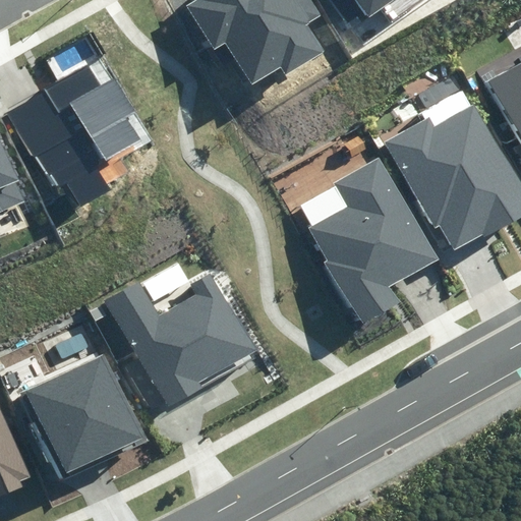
[(279,66),(285,76),(325,52),(308,24),(321,16),(310,0),(197,0),(188,6),(215,49),(226,43),(251,83),(279,66)]
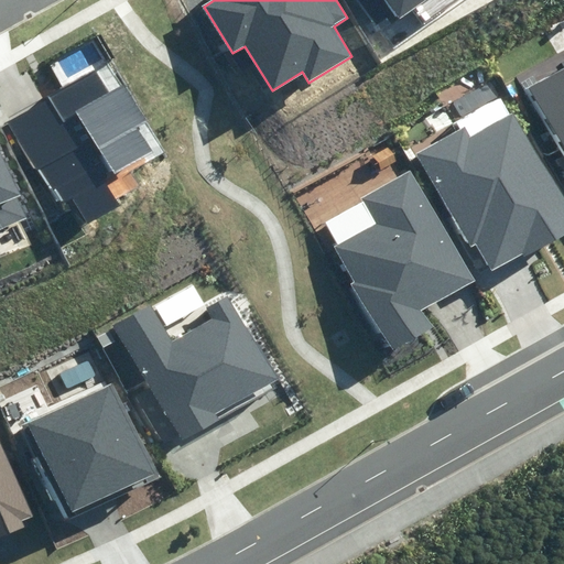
[(393,10),(399,18),(424,0),(359,0),(376,22),(393,10)]
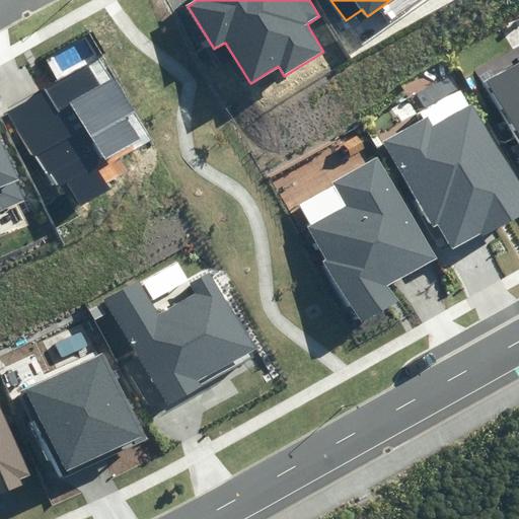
[(518,43),(478,68),(518,133),(518,142),(511,147),(518,159),(518,43)]
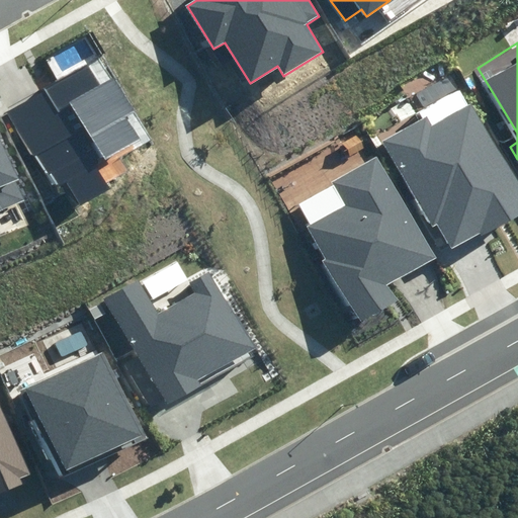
[(67,180),(81,204),(110,187),(97,165),(141,139),(126,116),(134,112),(114,80),(100,88),(87,66),(7,113),(32,157),(36,155),(56,186),(67,180)]
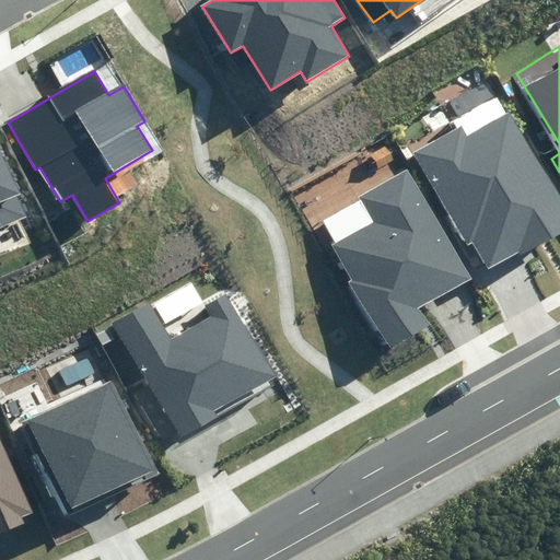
[(474,241),(490,270),(559,230),(559,197),(512,112),(469,136),(463,125),(415,152),(467,245),(474,241)]
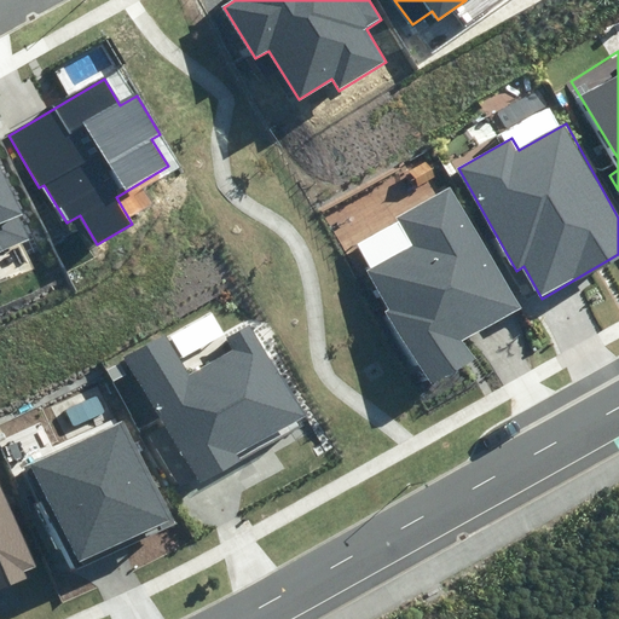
[(0,249),(27,238),(18,218),(22,217),(0,167),(0,249)]
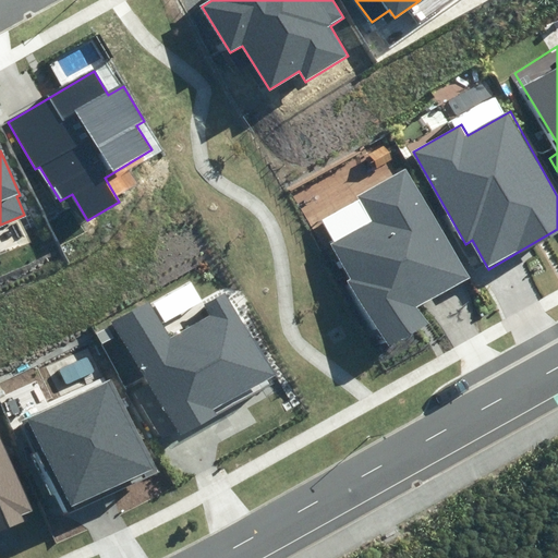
[(349,280),(388,348),(427,325),(416,307),(471,276),(408,167),(358,195),(372,219),(332,242),(353,277),(349,280)]
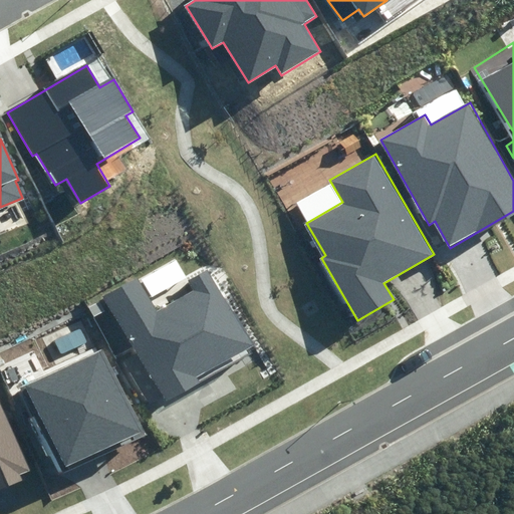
[(137,278),(104,296),(166,403),(200,382),(197,376),(252,345),(209,269),(189,280),(195,291),(157,312),(137,278)]
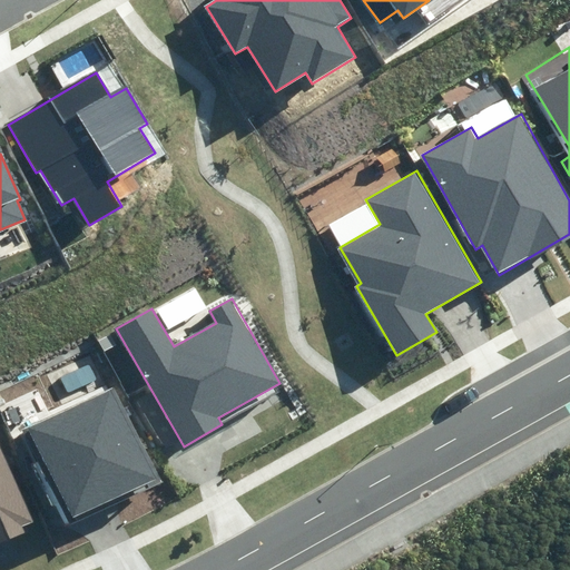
[(28,428),(74,524),(159,483),(114,387),(28,428)]
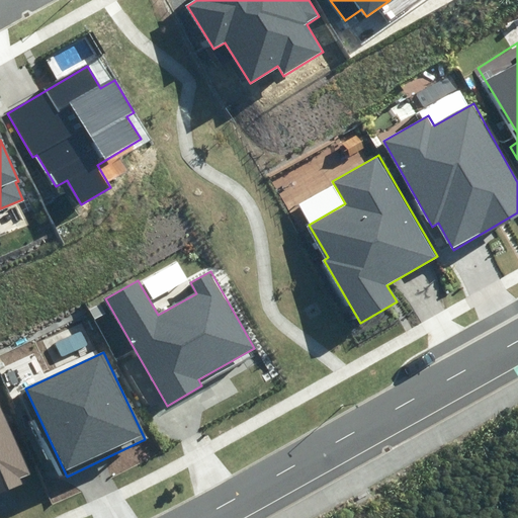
[(24,470),(0,409),(0,487),(16,481),(13,475),(24,470)]
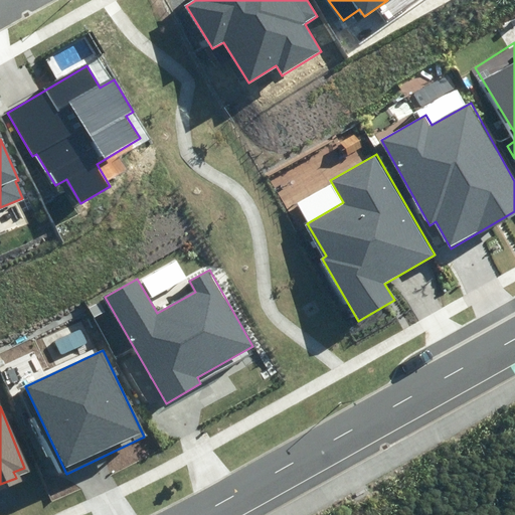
All buildings are outlined.
